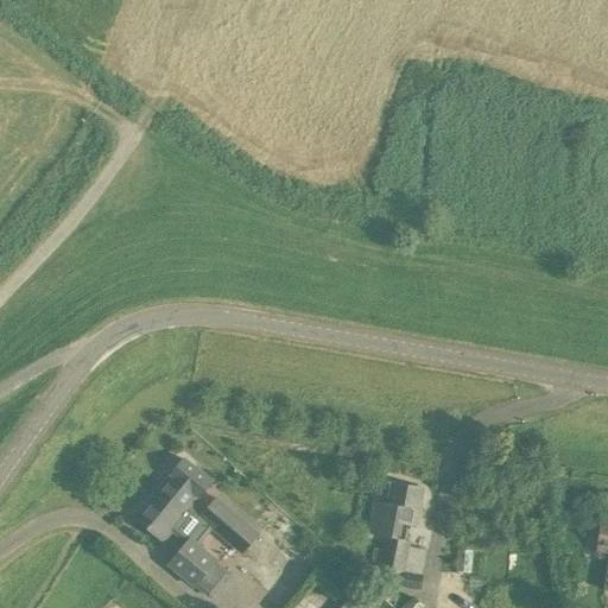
[(189,539),(197,545),(211,529),(241,553),(258,534),(215,499),(195,523),(184,514),(213,481),(182,457),(133,520),(162,543),(171,531),(187,543),(189,539)]
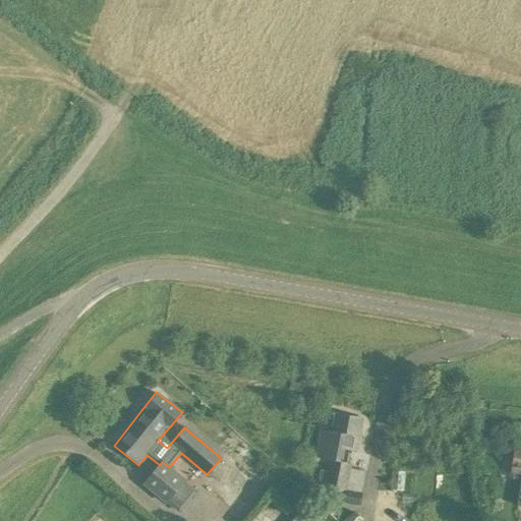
[(334,415),(332,431),(321,429),(315,458),(329,460),(328,471),(320,469),(317,485),(327,487),(325,499),(342,502),(342,503),(359,507),(365,471),(350,468),(352,463),(346,462),(349,450),(356,451),(362,420),(334,415)]
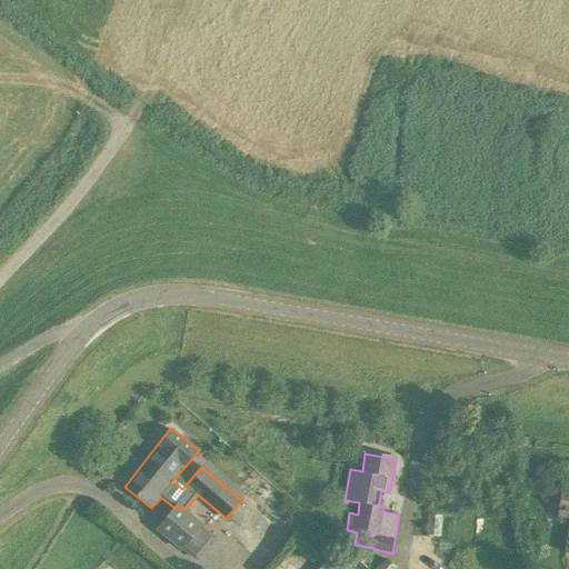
[(568,486),(562,486),(558,517),(568,518),(563,552),(568,552),(568,486)]
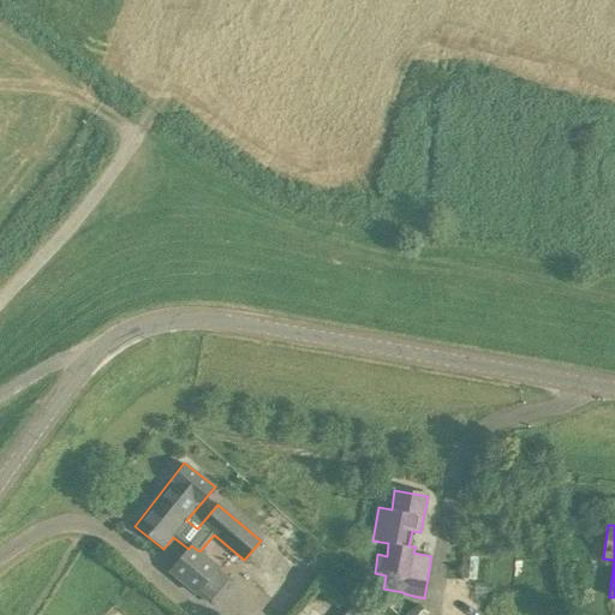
[(191,545),(189,549),(171,572),(196,592),(218,566),(199,551),(191,545)]
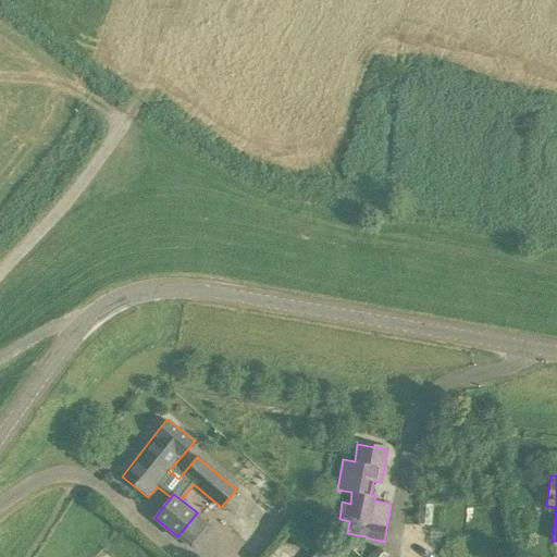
[(431,524),(432,505),(419,504),(418,523),(431,524)]
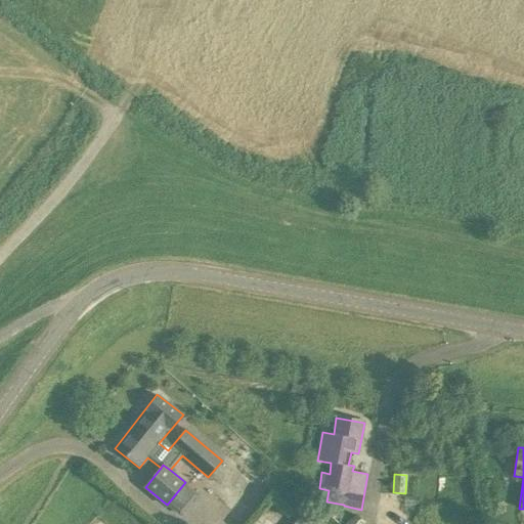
[(325,523),(307,508),(293,523),(325,523)]
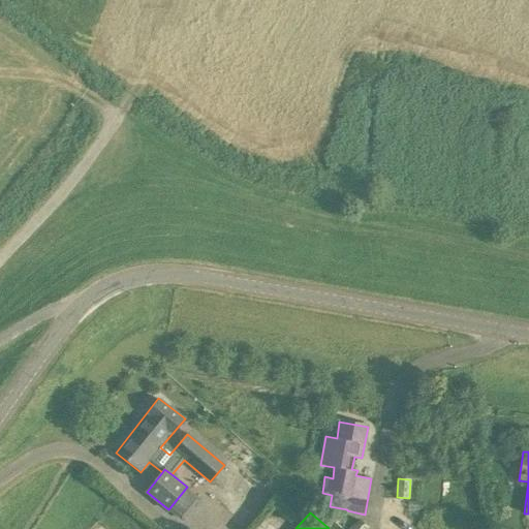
[(367,528),(369,528),(358,520),(348,528),(367,528)]
